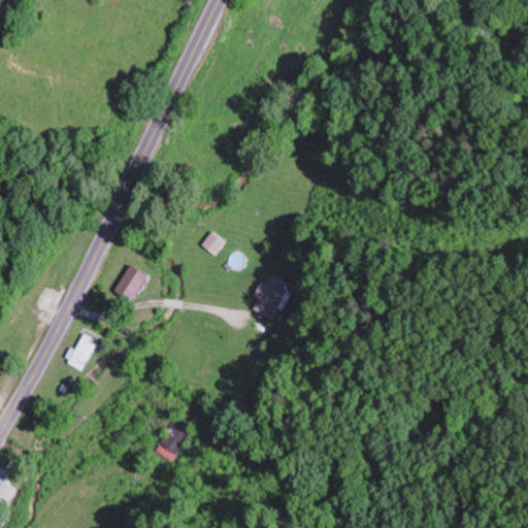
[(116,290),(134,301),(150,275),(132,264),(116,290)]
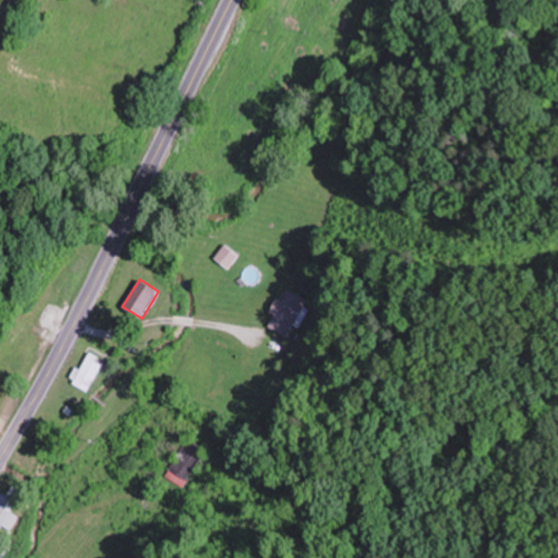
[(267,325),(287,336),(308,302),(289,290),(267,325)]
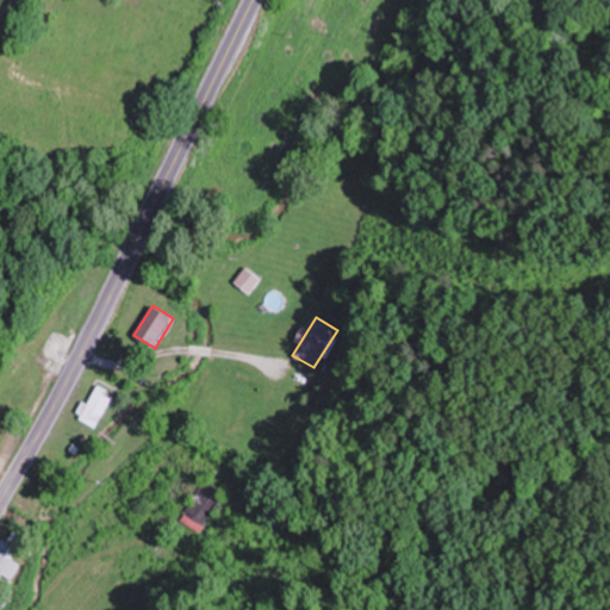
[(112,391),(93,385),(81,423),(101,429),(112,391)]
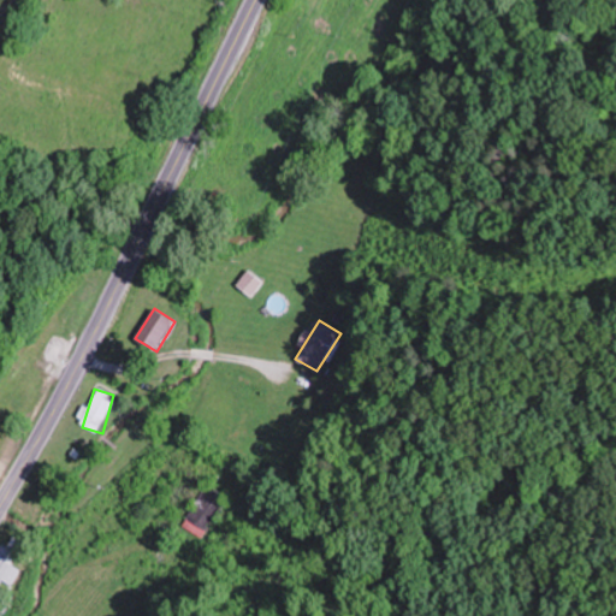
[(230,498),(212,485),(181,525),(200,539),(230,498)]
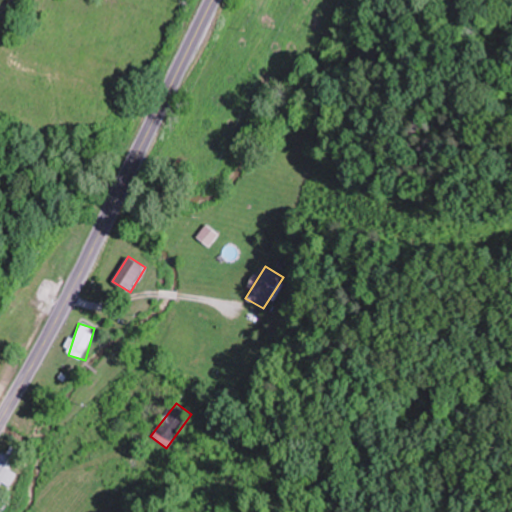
[(0,483),(10,488),(26,455),(8,446),(0,463),(0,483)]
